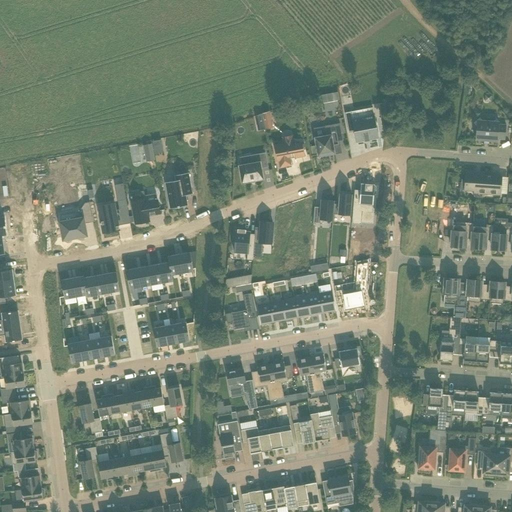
[(331,102),(340,100),(338,92),(330,94),(331,102)]
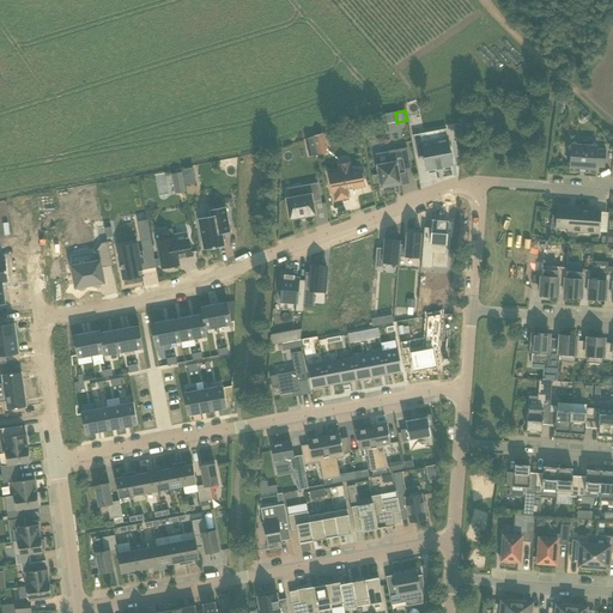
[(453,165),(448,138),(423,143),(422,133),(413,135),(418,159),(424,158),(426,170),(437,169),(437,170),(443,169),(443,168),(453,165)]
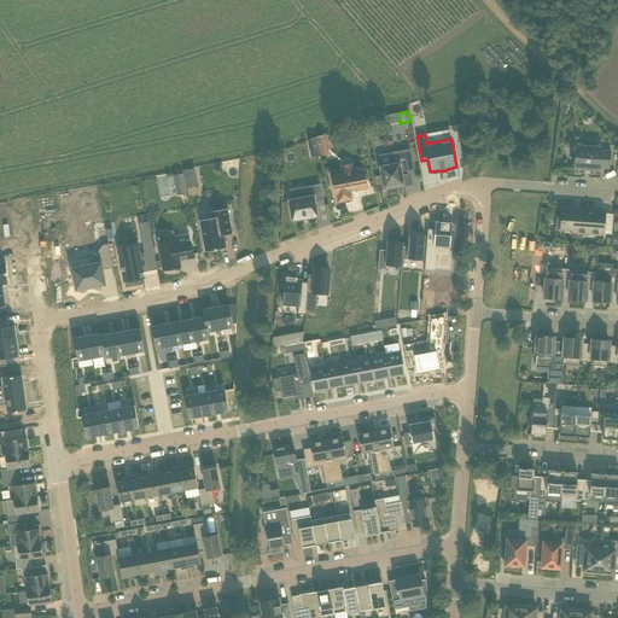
[(308,138),(310,156),(327,153),(325,135),(308,138)]
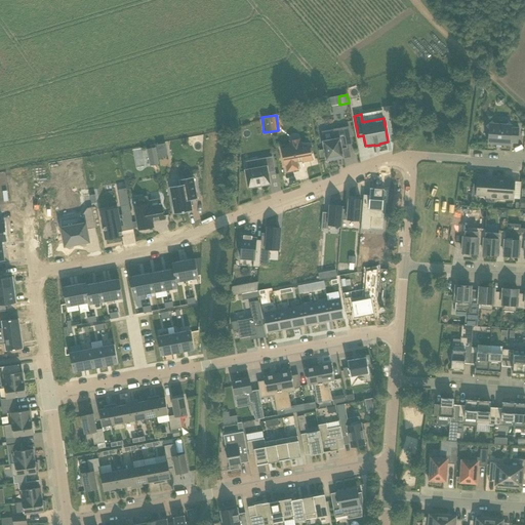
[(510,122),(507,124),(494,124),(492,121),(486,126),(488,129),(487,144),(511,146),(511,143),(518,143),(519,128),(512,128),(512,125),(510,122)]
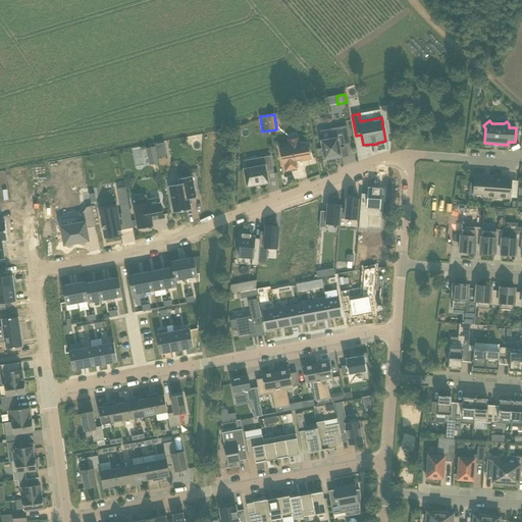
[(350,144),(347,125),(331,128),(330,140),(321,141),(324,159),(341,156),(338,146),(350,144)]
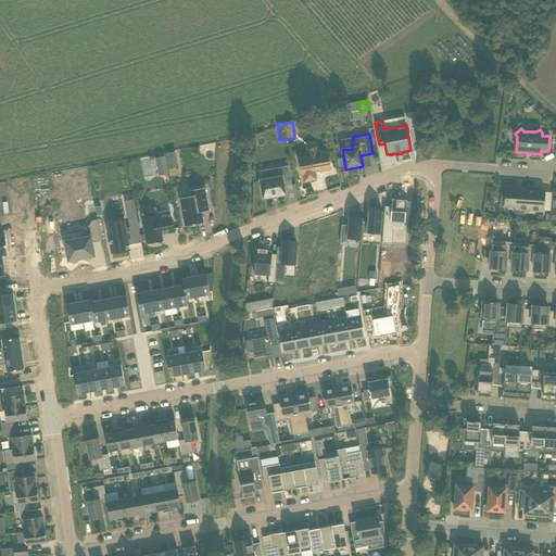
[(312,154),(313,155),(299,158),(298,158),(297,158),(298,159),(301,175),(301,176),(302,176),(303,175),(304,182),(316,180),(314,171),(320,169),(321,172),(330,171),(331,171),(331,169),(328,154),(319,156),(319,154),(314,154),(312,154)]
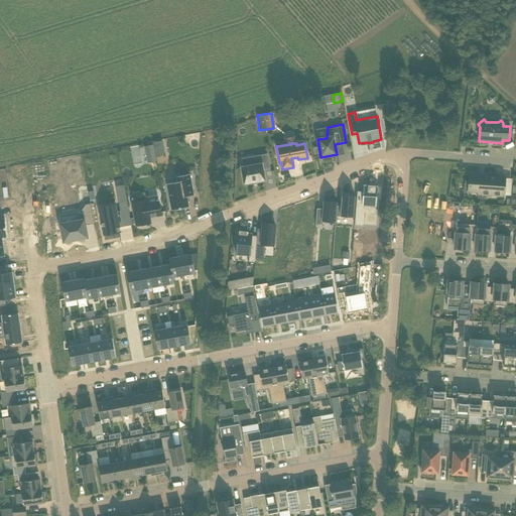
[(156,161),(153,145),(145,147),(148,163),(156,161)]
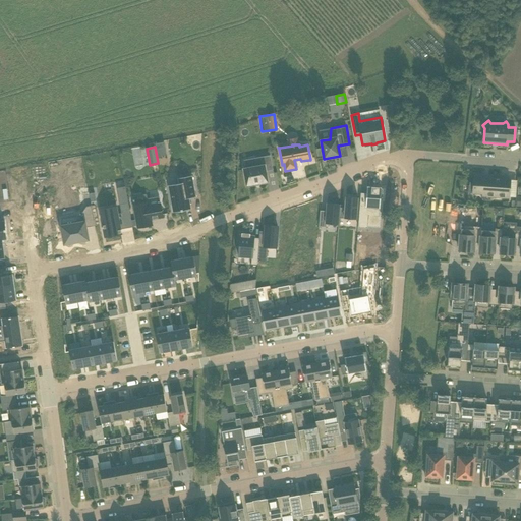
[(273,169),(270,156),(256,158),(258,166),(243,169),(246,186),(254,184),(254,185),(261,184),(261,183),(268,182),(266,171),(273,169)]
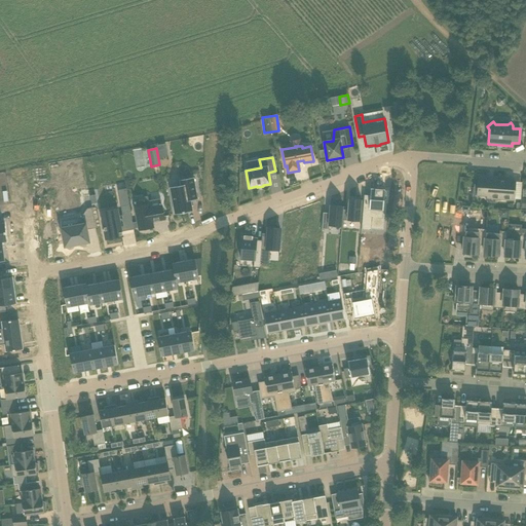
[(499,195),(498,199),(514,200),(515,181),(497,180),(497,178),(479,176),(478,186),(475,186),(475,184),(474,184),(473,195),(488,196),(488,194),(499,195)]
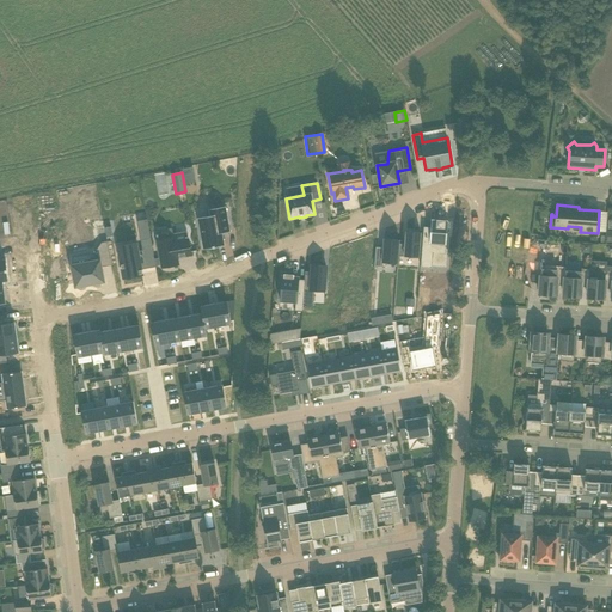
[(231,232),(226,207),(209,209),(210,216),(199,218),(203,250),(225,246),(222,233),(231,232)]
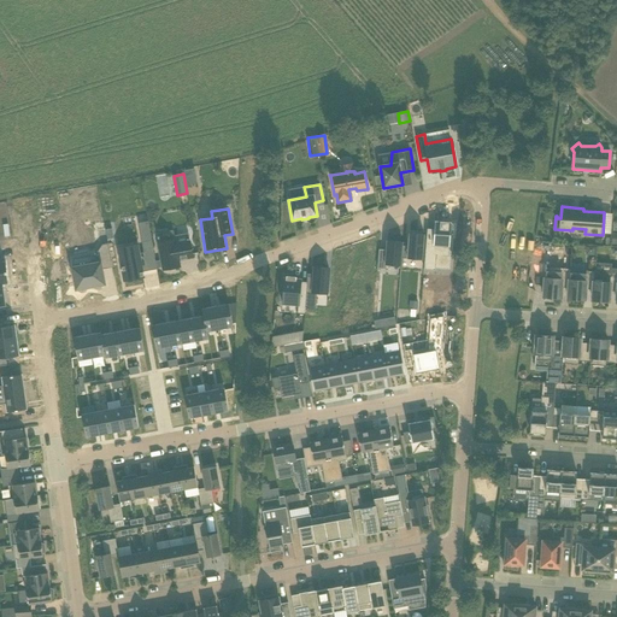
[(452,224),(452,223),(440,222),(435,221),(434,227),(434,229),(427,229),(424,270),(435,270),(436,256),(448,256),(451,235),(452,235),(453,224),(452,224)]
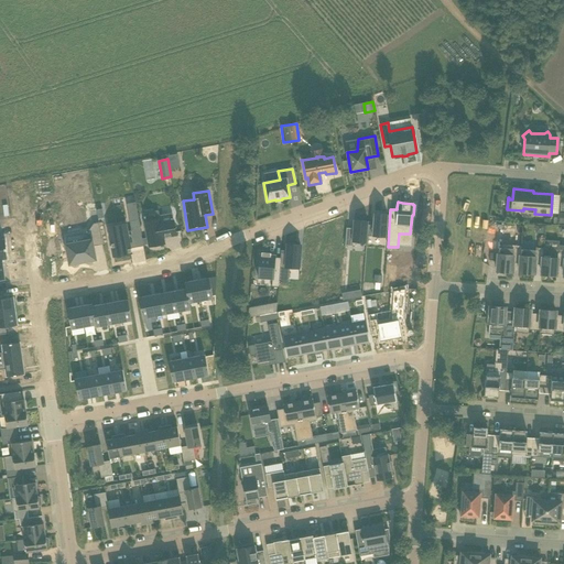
[(110,232),(115,257),(131,253),(130,248),(129,245),(134,243),(134,247),(143,246),(137,210),(128,212),(131,230),(127,231),(127,229),(110,232)]
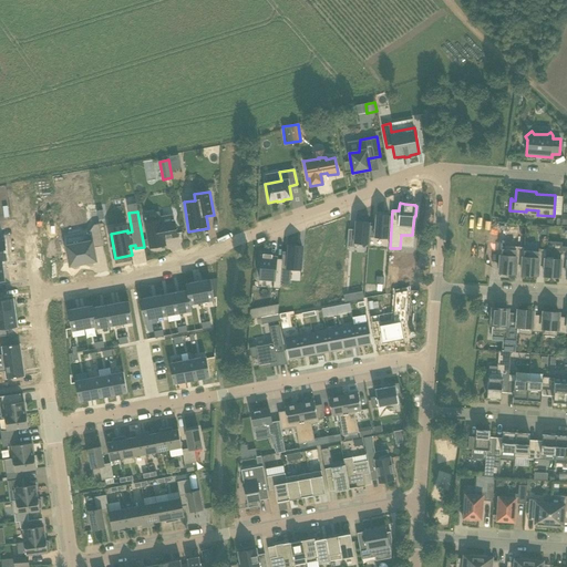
[(388,239),(390,215),(377,214),(375,226),(370,226),(369,237),(388,239)]
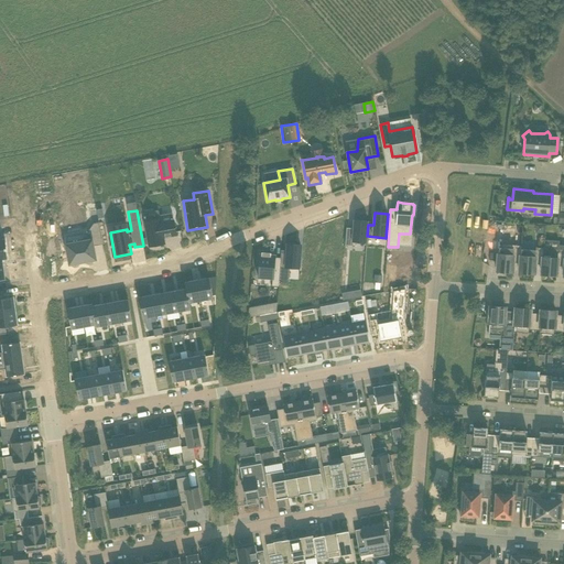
[(144,221),(150,247),(164,243),(164,239),(163,237),(167,237),(176,235),(174,221),(161,224),(160,219),(144,221)]
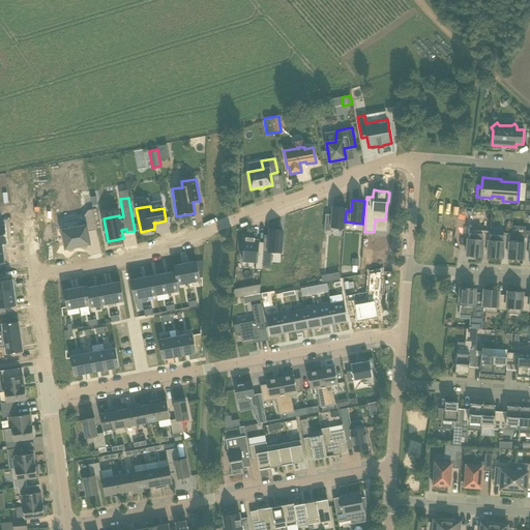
[(332,214),(326,214),(324,231),(331,231),(331,228),(345,228),(345,222),(346,211),(346,208),(332,207),(332,214)]
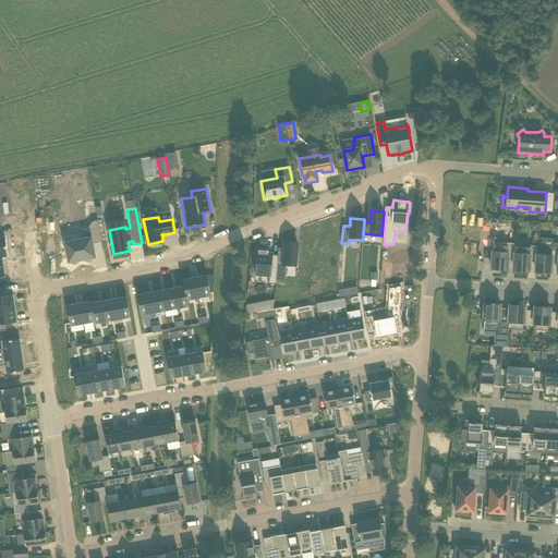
[(341,227),(328,226),(327,239),(322,239),(319,257),(327,257),(327,250),(339,251),(341,227)]
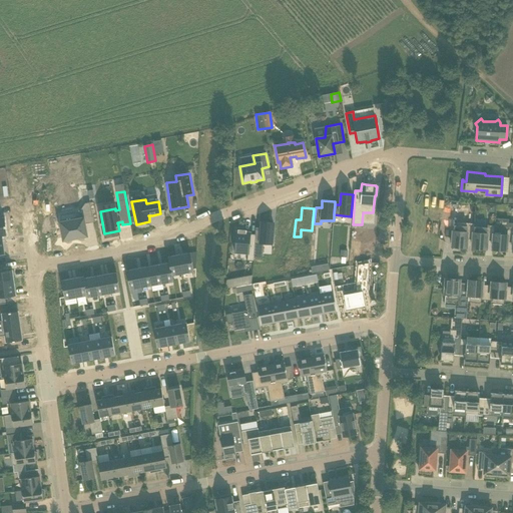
[(294,215),(282,215),(281,226),(276,226),(274,243),(281,244),(282,237),(292,237),(294,215)]
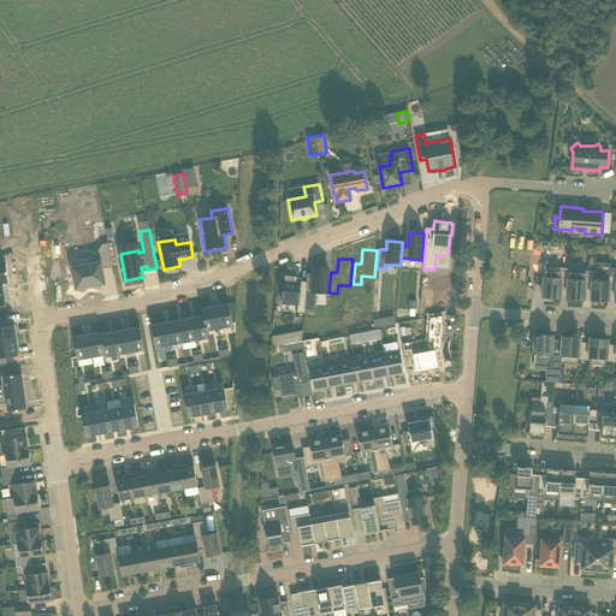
[(72,267),(76,289),(105,284),(101,262),(72,267)]
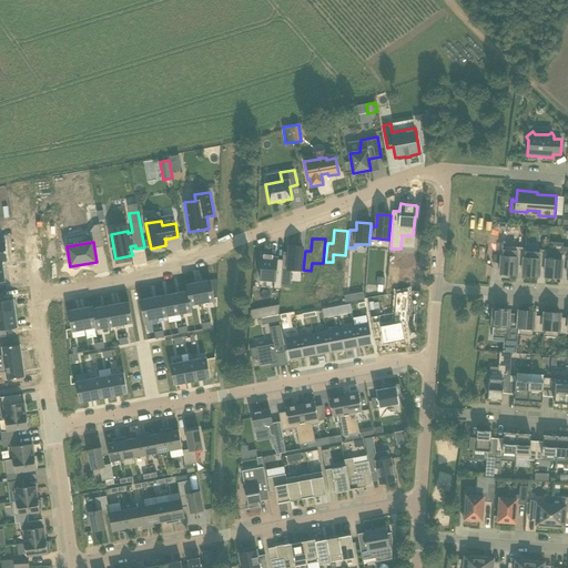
[(284,252),(283,260),(281,283),(291,284),(292,270),(301,270),(303,246),(290,246),(290,253),(284,252)]
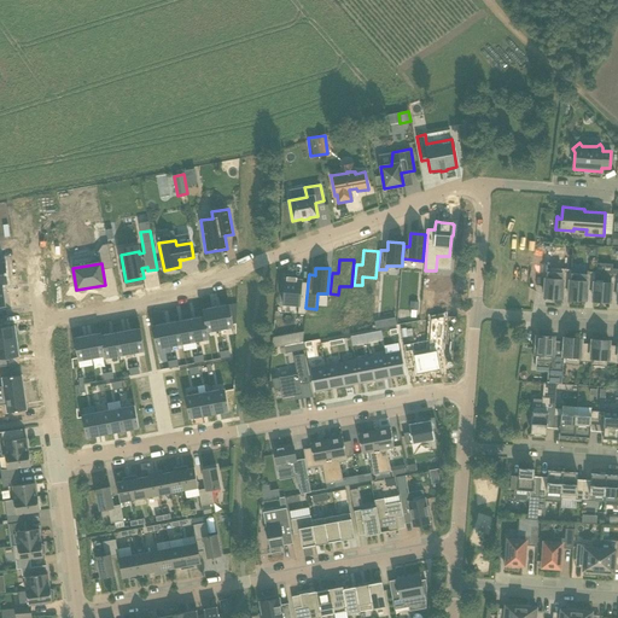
[(563,273),(547,272),(544,298),(561,299),(561,284),(570,285),(571,273),(571,270),(563,269),(563,273)]
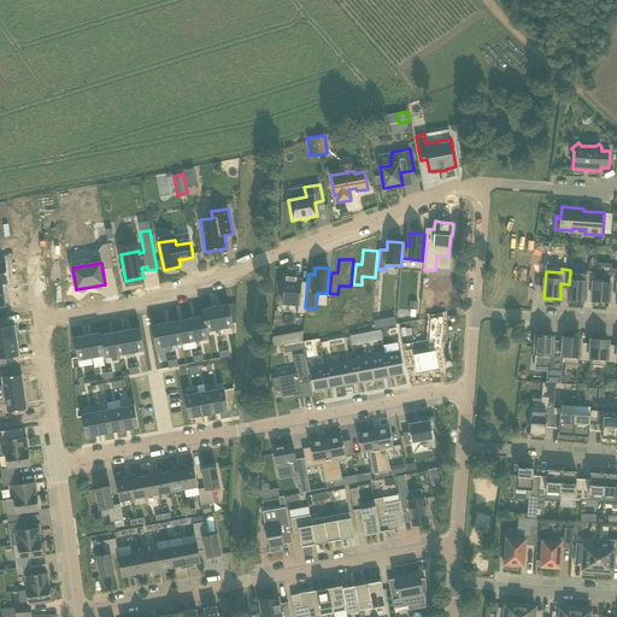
[(570,272),(569,285),(568,299),(585,300),(586,286),(594,286),(594,275),(594,271),(586,271),(586,274),(570,272)]
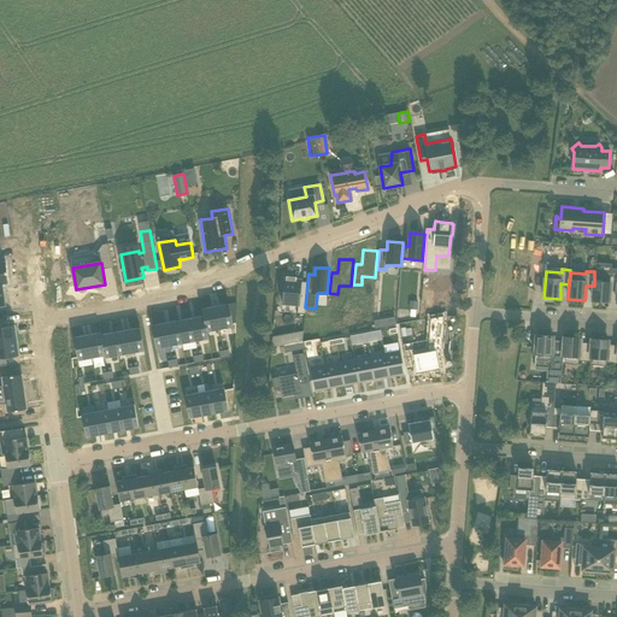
[(594,275),(594,286),(593,300),(609,301),(610,287),(616,287),(616,272),(610,272),(610,276),(594,275)]
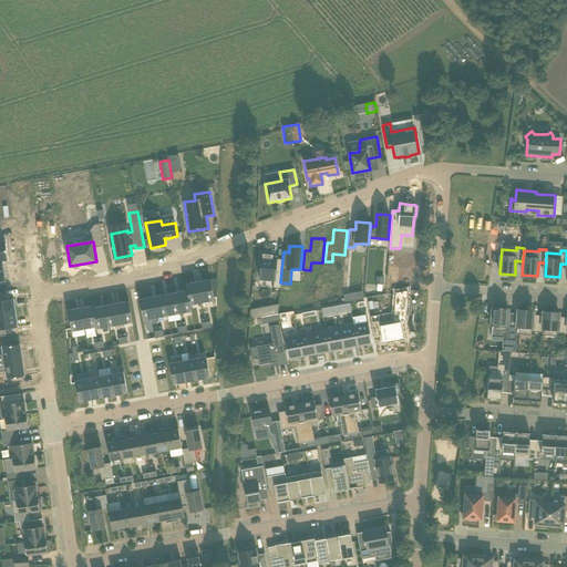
[(259,280),(274,281),(274,288),(280,289),(280,282),(282,259),(277,259),(277,257),(271,256),(272,255),(264,255),(264,256),(261,256),(259,280)]
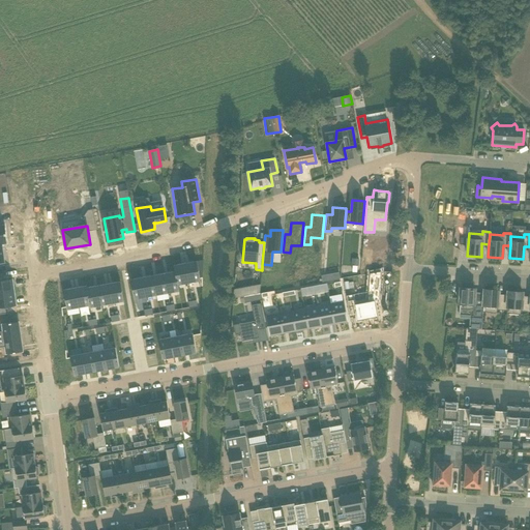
[(197,261),(185,263),(189,283),(201,281),(197,261)]
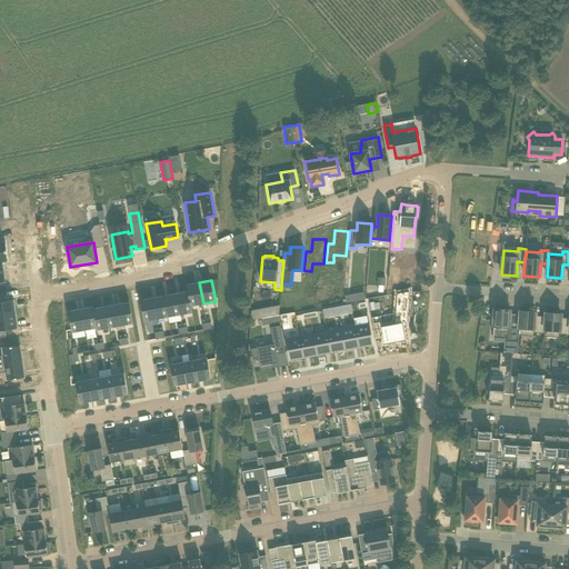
[(203,303),(199,282),(187,285),(188,291),(191,306),(203,303)]
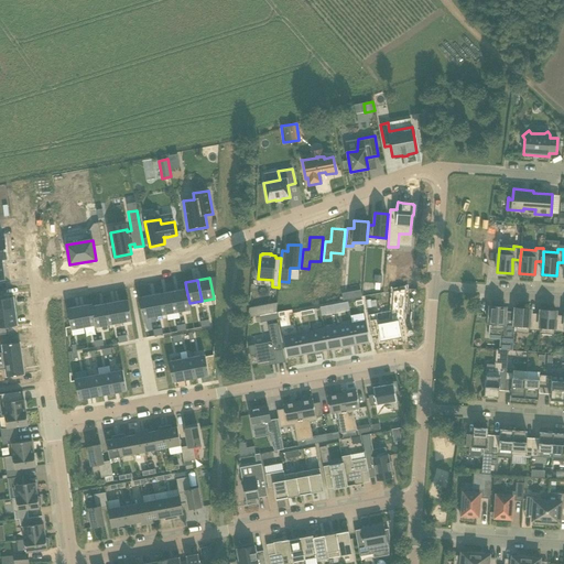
[(387,280),(386,289),(396,289),(396,280),(387,280)]
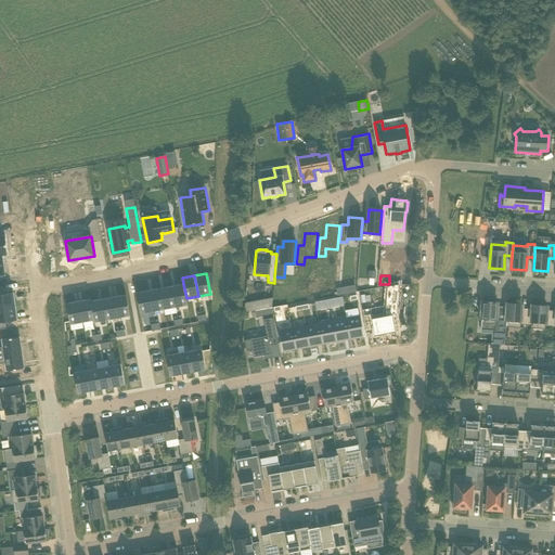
[(183,284),(172,286),(176,307),(188,305),(186,298),(183,284)]
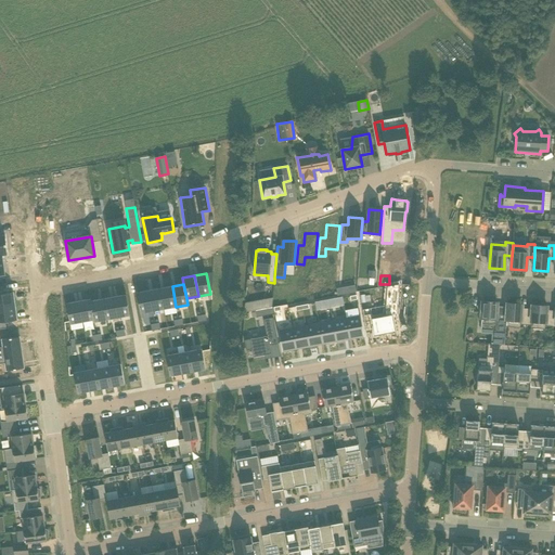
[(387,286),(386,306),(385,315),(373,319),(375,333),(375,335),(389,332),(396,331),(392,318),(397,317),(399,284),(387,286)]
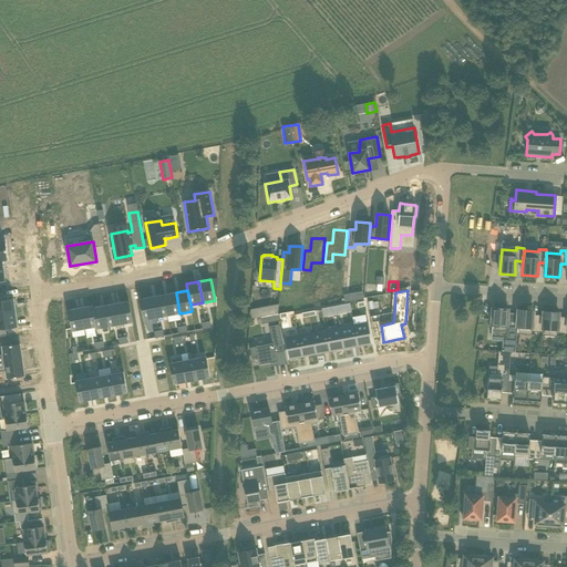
[(179,313),(176,292),(164,295),(167,316),(179,313)]
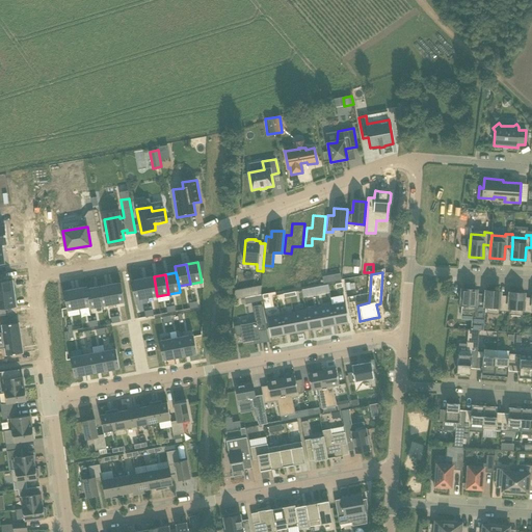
[(157,296),(154,276),(142,278),(147,298),(157,296)]
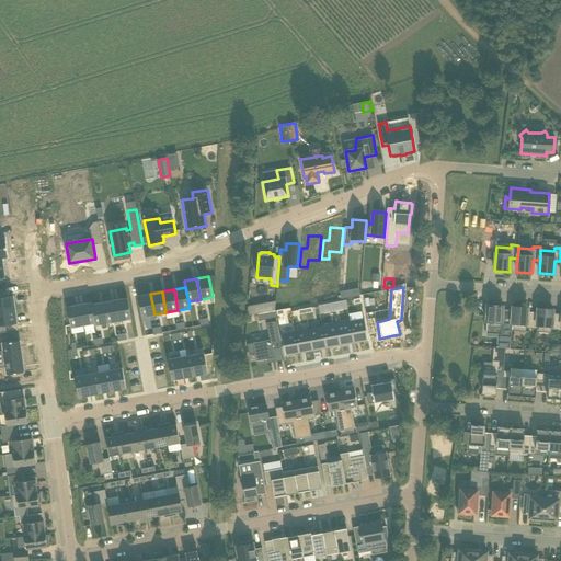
[(155,315),(150,294),(138,296),(142,317),(155,315)]
